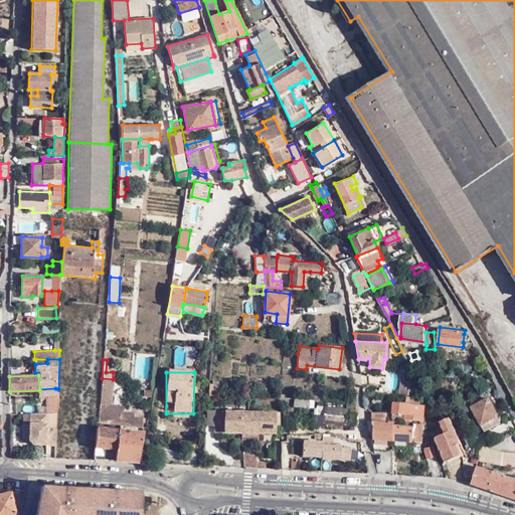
[(102,378),(99,402),(98,420),(120,422),(142,423),(143,412),(123,411),(114,411),(115,403),(111,403),(113,379),(102,378)]
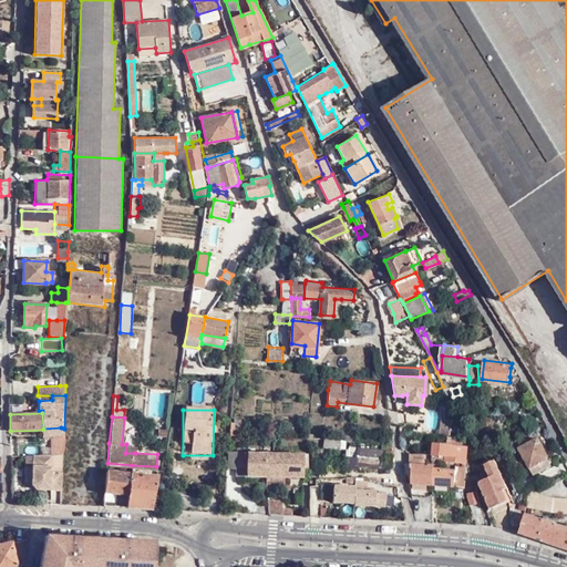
[(451,433),(452,419),(442,418),(440,431),(451,433)]
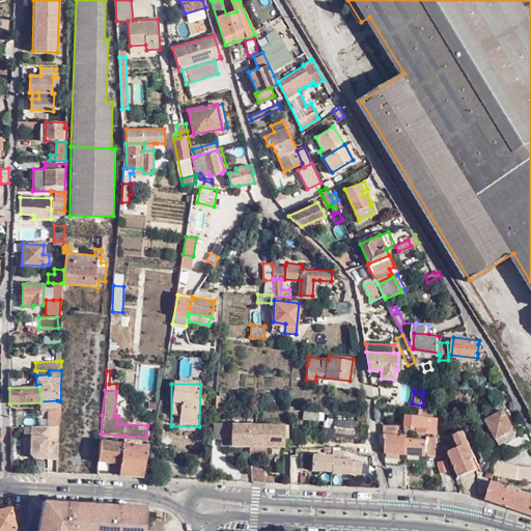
[(225,396),(216,396),(215,410),(225,410),(225,396)]
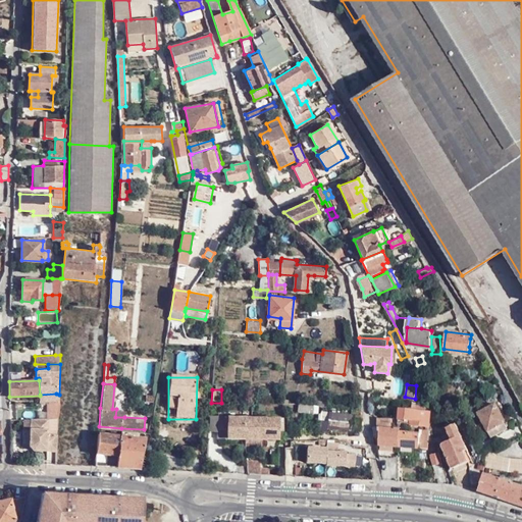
[(59,398),(59,395),(56,394),(40,395),(40,396),(40,403),(40,404),(47,404),(52,404),(52,398),(59,398)]
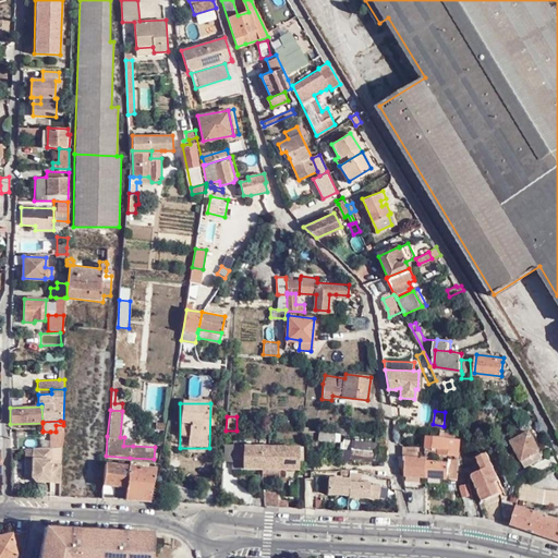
[(519,434),(517,431),(510,434),(524,463),(543,455),(530,428),(519,434)]
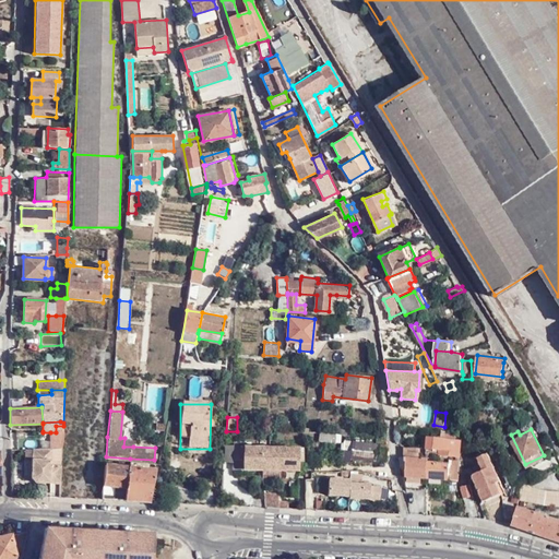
[(336,432),(319,431),(319,439),(335,441),(336,432)]
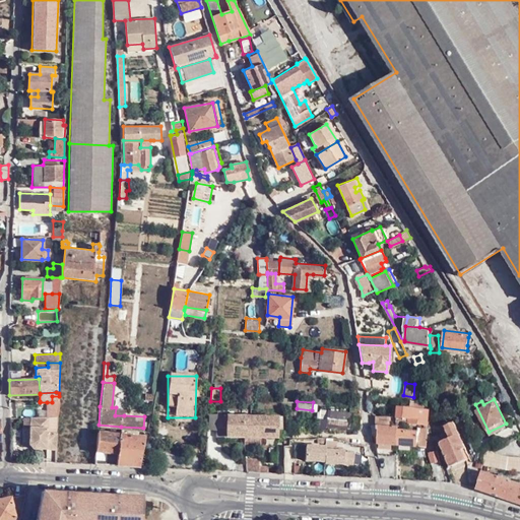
[(52,402),(47,402),(47,417),(58,417),(58,402),(52,402)]
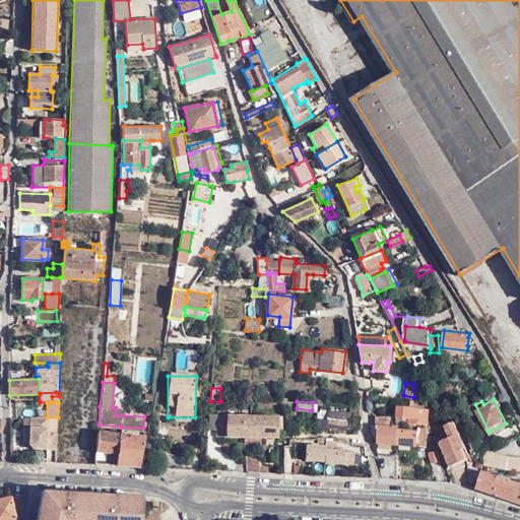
[(430,423),(431,412),(431,408),(396,404),(396,415),(412,416),(412,420),(430,423)]
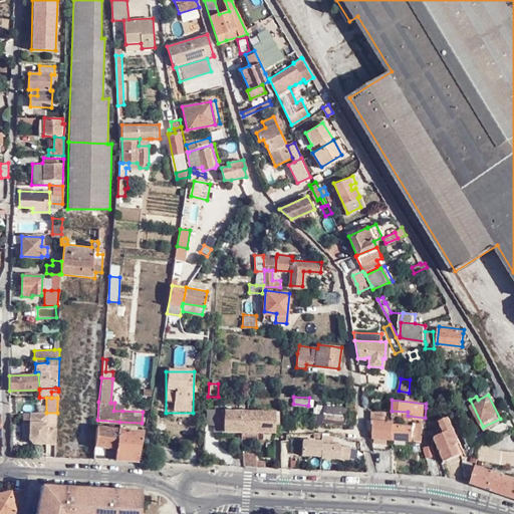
[(346,421),(347,411),(348,408),(323,405),(322,413),(321,419),(346,422),(346,421)]
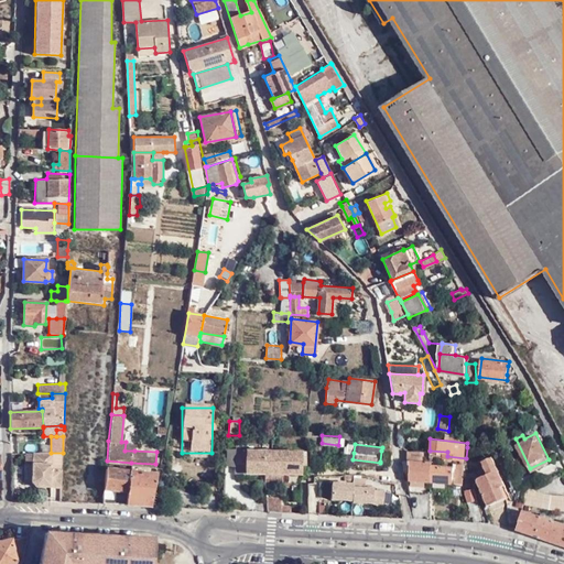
[(236,472),(264,472),(266,449),(237,449),(237,447),(229,447),(228,465),(236,465),(236,472)]
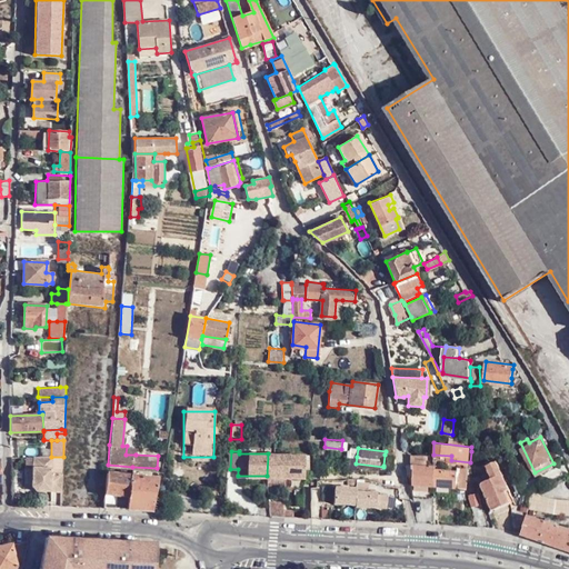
[(412,452),(411,463),(417,463),(426,465),(426,453),(412,452)]
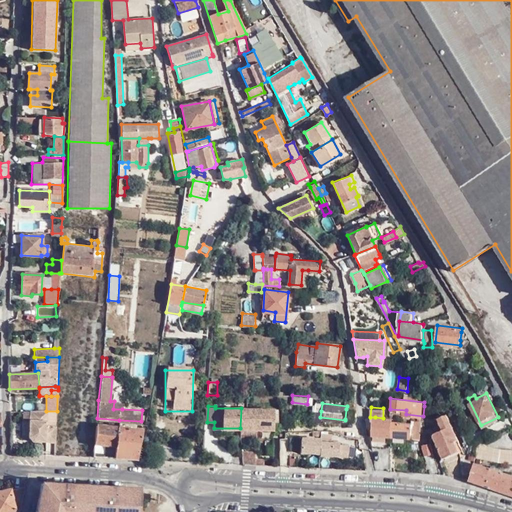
[(274,408),(241,408),(240,428),(240,436),(257,437),(257,429),(274,429),(274,422),(274,414),(278,414),(278,409),(274,410),(274,408)]
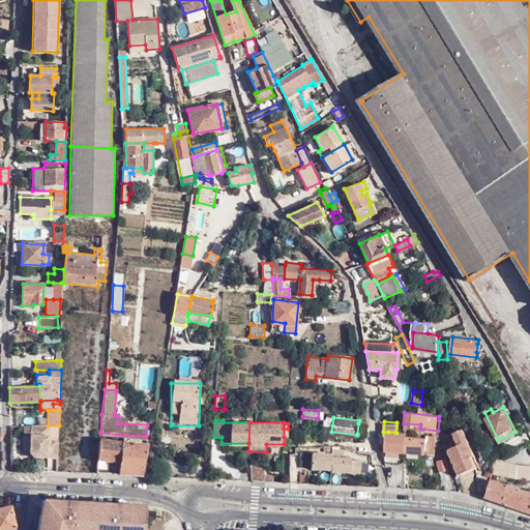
[(365,425),(358,423),(357,434),(364,435),(365,425)]
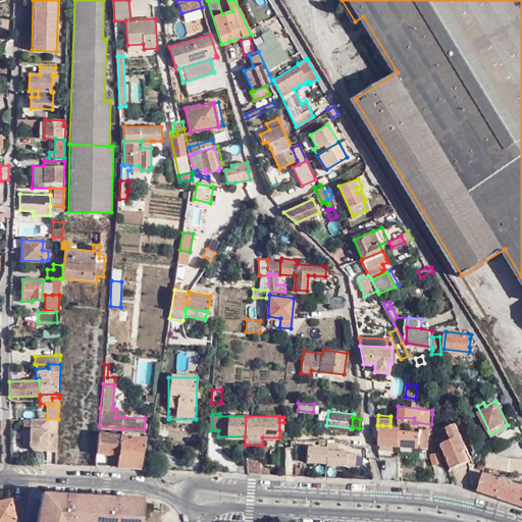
[(326,425),(327,419),(319,418),(318,429),(325,429),(326,425)]
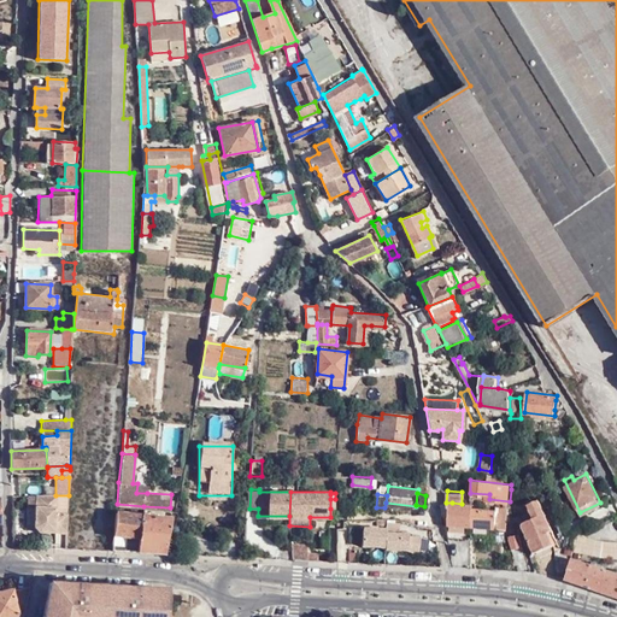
[(56,495),(36,495),(36,528),(41,532),(66,532),(68,513),(56,513),(56,495)]
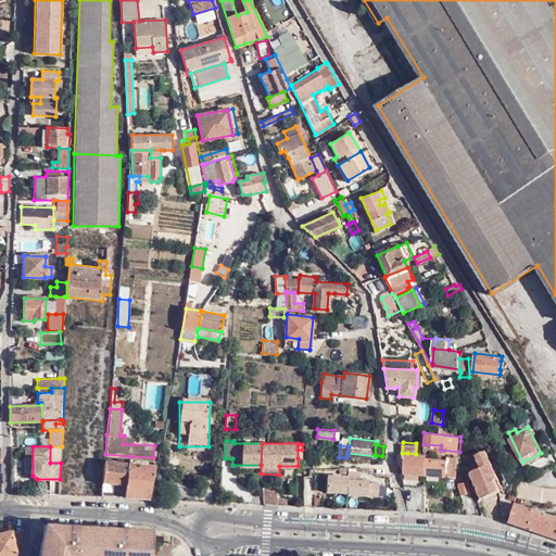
[(62,446),(50,446),(50,463),(61,463),(62,446)]
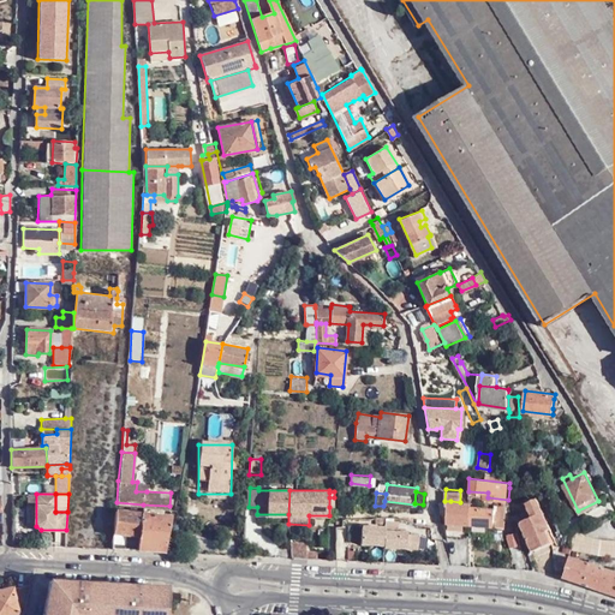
[(532,512),(524,512),(524,513),(527,520),(521,523),(535,551),(557,542),(539,499),(529,505),(530,507),(532,512)]
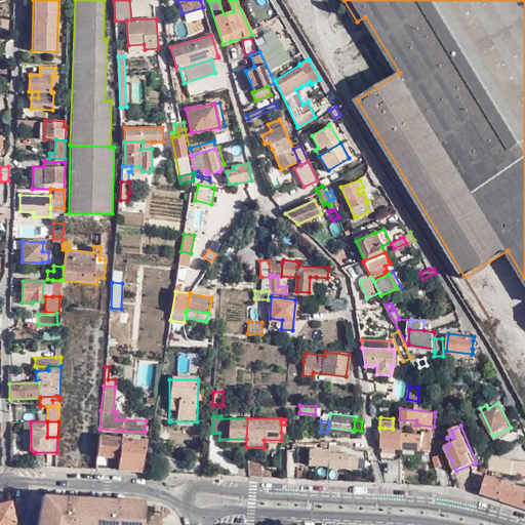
[(378,446),(384,446),(385,428),(379,428),(375,428),(378,446)]
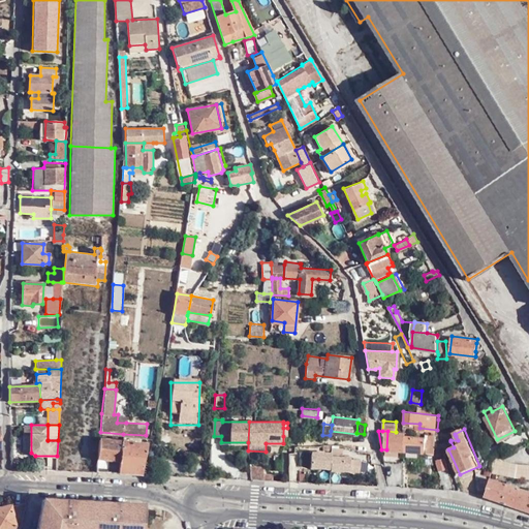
[(396,432),(387,431),(386,449),(406,452),(407,436),(407,432),(396,432)]
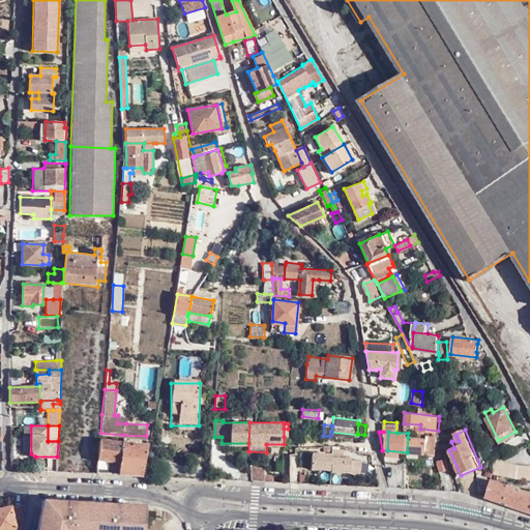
[(428,438),(408,437),(407,452),(434,453),(435,453),(436,434),(428,434),(428,438)]
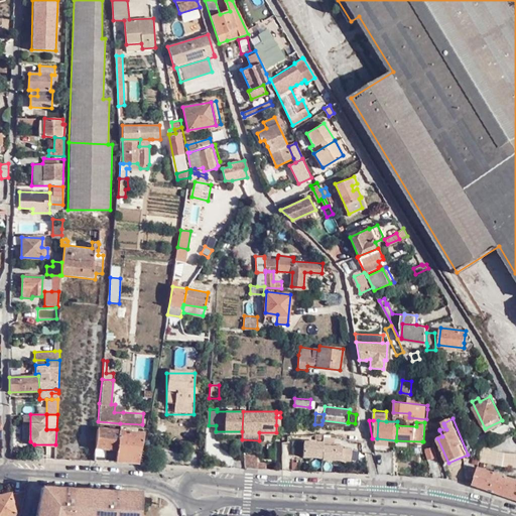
[(142,431),(98,427),(95,459),(138,464),(142,431)]
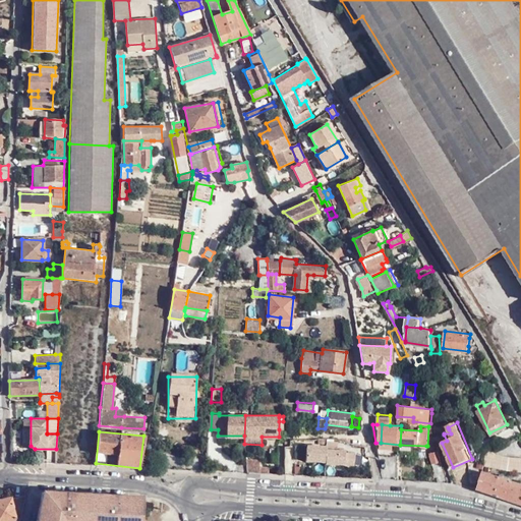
[(345,445),(306,444),(305,461),(326,462),(326,464),(353,465),(354,450),(345,450),(345,445)]
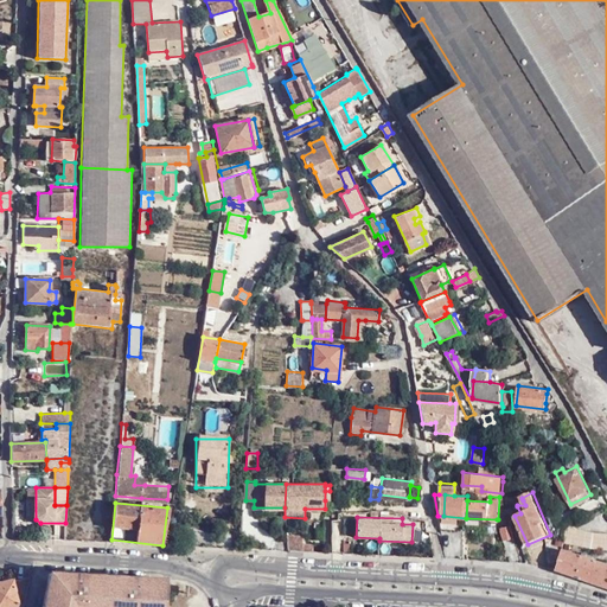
[(579,528),(576,522),(566,526),(564,538),(564,541),(592,547),(606,548),(606,532),(596,531),(579,528)]
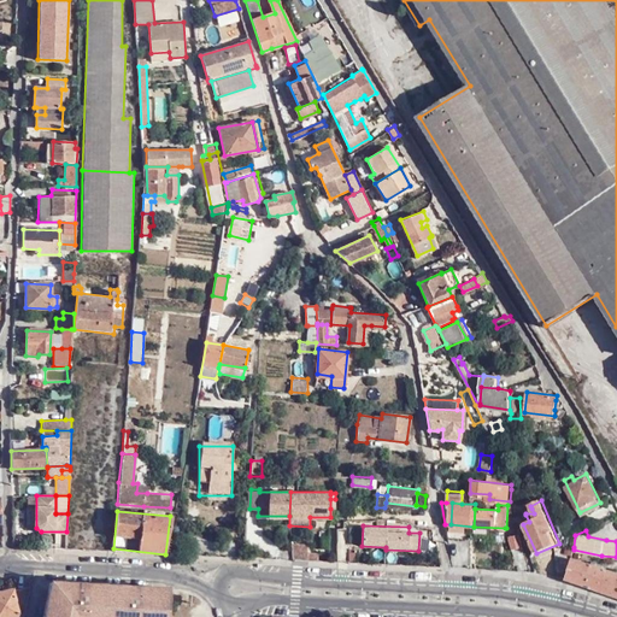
[(516,540),(519,533),(510,535),(513,548),(521,546),(516,540)]
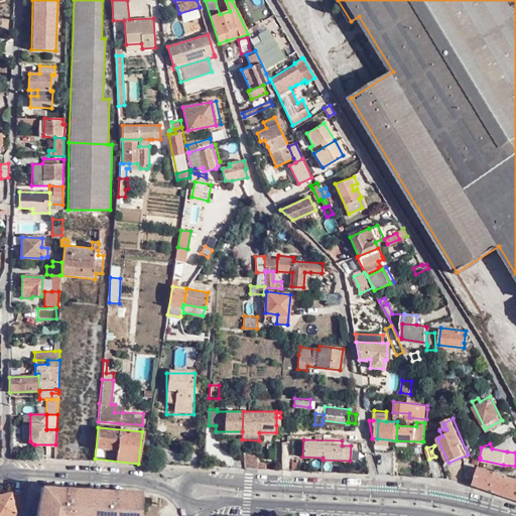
[(394,471),(395,450),(376,448),(378,468),(379,474),(393,474),(394,471)]
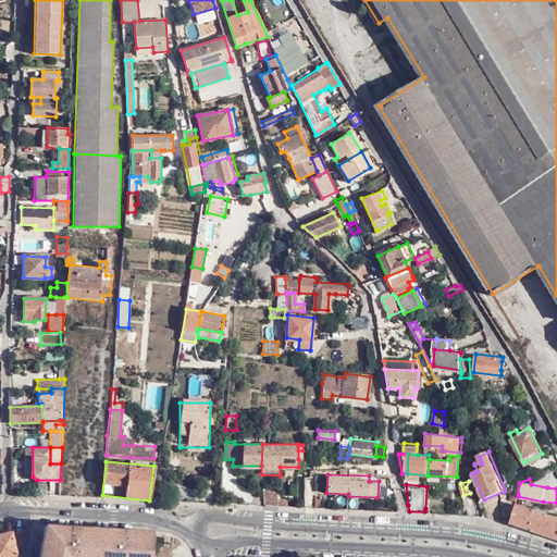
[(272,489),(263,489),(264,504),(287,505),(287,498),(277,498),(277,492),(276,491),(274,490),(272,489)]
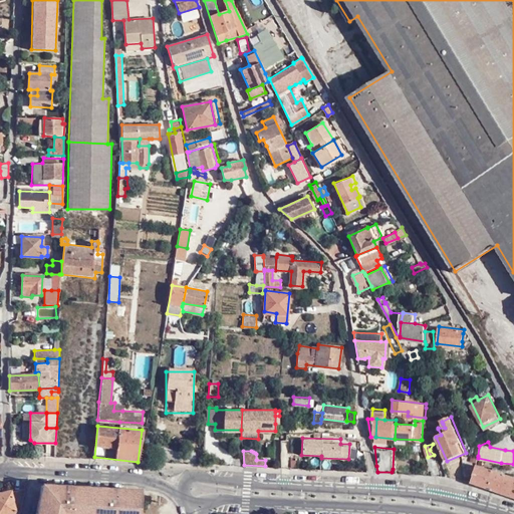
[(513,477),(478,465),(475,472),(472,482),(513,496),(513,477)]
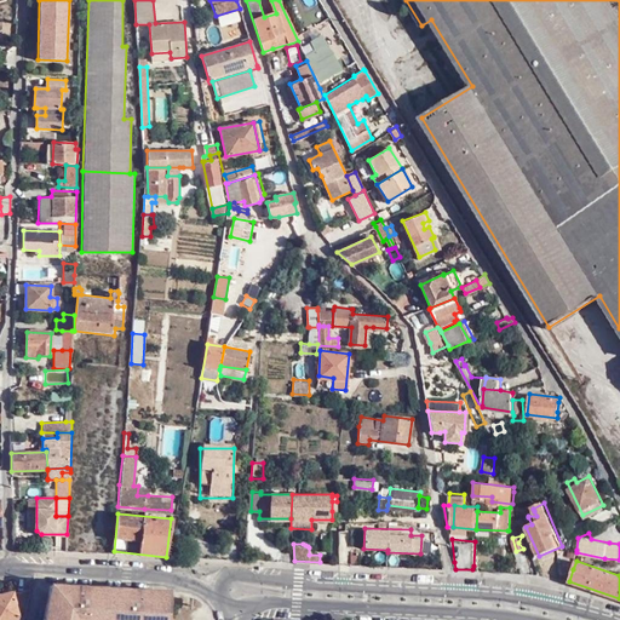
[(47,619),(172,619),(173,591),(150,590),(96,586),(55,585),(47,619)]
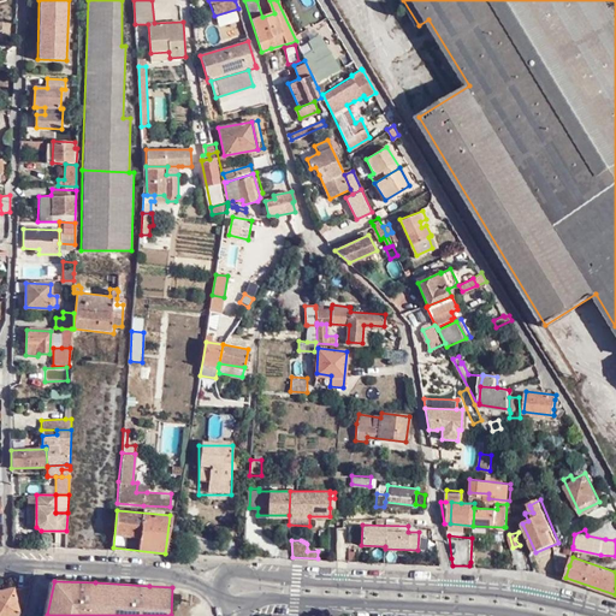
[(0,615),(10,615),(28,612),(31,592),(33,585),(0,592),(0,615)]
